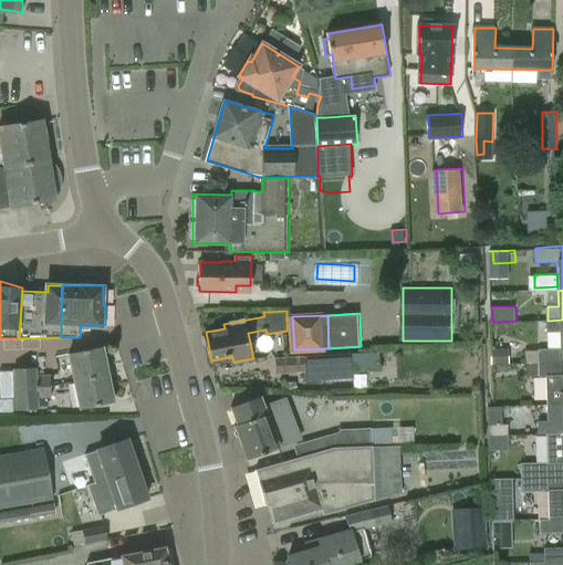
[(562,320),(548,321),(548,332),(560,332),(560,347),(539,348),(539,349),(528,351),(529,364),(540,364),(540,363),(562,361),(562,320)]
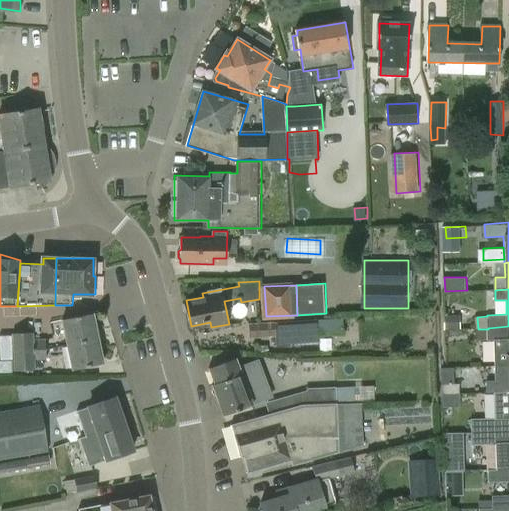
[(69,345),(100,338),(95,313),(63,320),(69,345)]
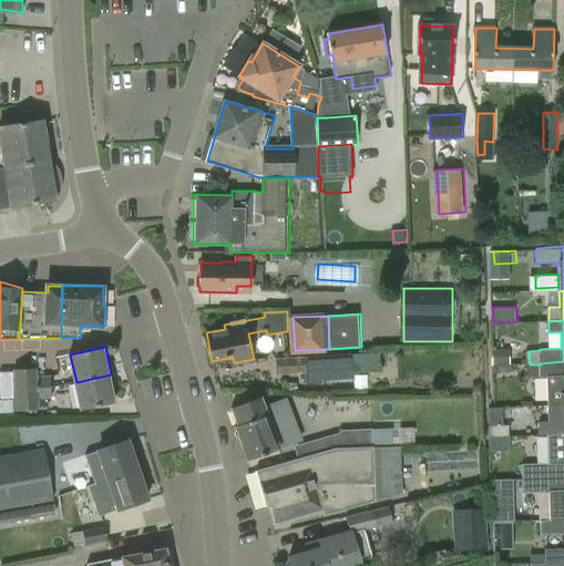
[(494,364),(508,364),(508,349),(494,349),(494,364)]
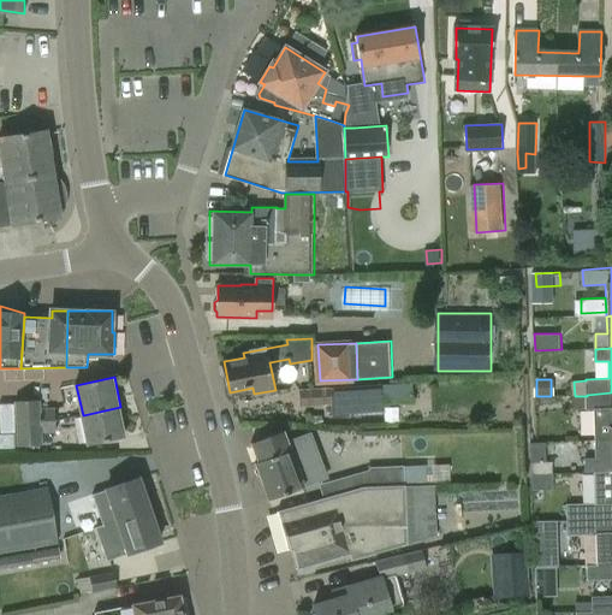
[(358,386),(360,404),(404,403),(403,383),(358,386)]
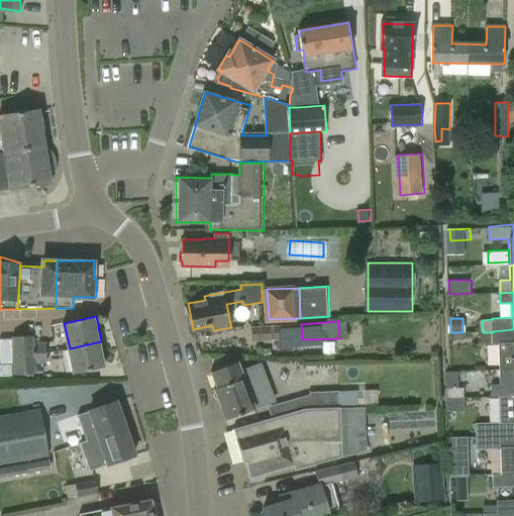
[(338,321),(339,338),(348,337),(348,321),(338,321)]
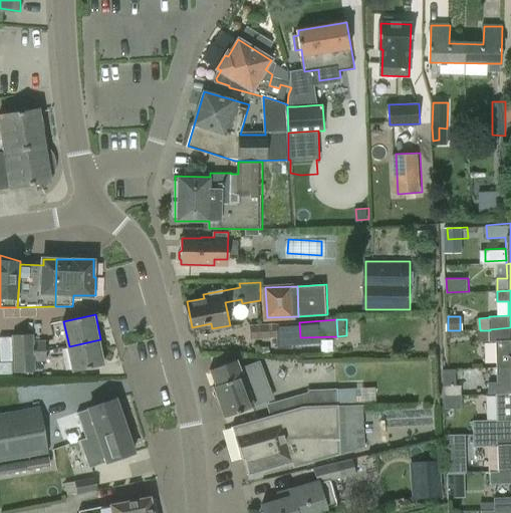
[(299,337),(300,337),(299,322),(277,323),(277,321),(252,324),(253,338),(281,336),(281,342),(299,341),(299,337)]
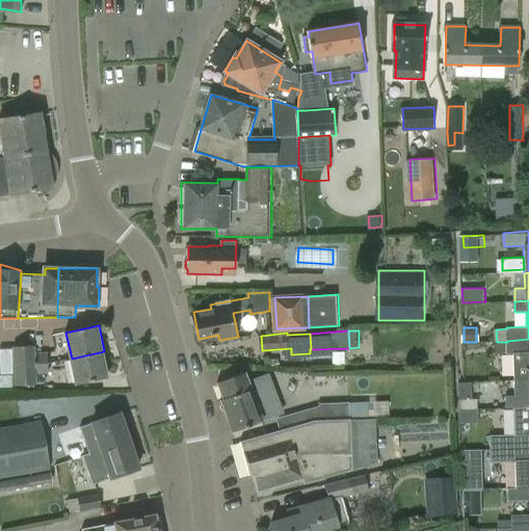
[(528,339),(507,341),(507,342),(497,342),(495,342),(496,353),(507,353),(514,353),(514,379),(516,379),(516,380),(528,379),(528,339)]
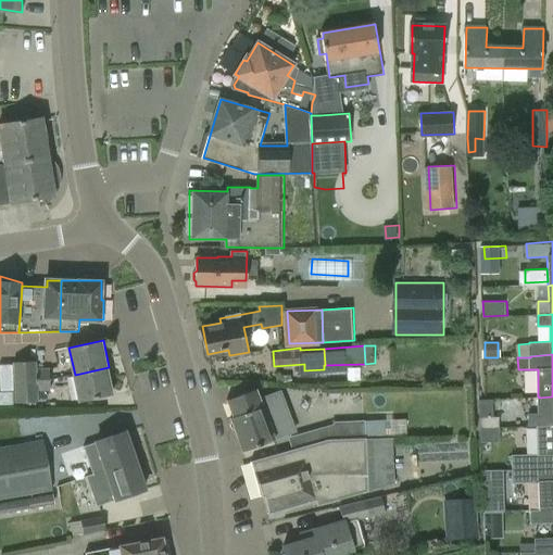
[(16,361),(19,402),(39,401),(39,391),(52,390),(51,367),(38,367),(38,360),(16,361)]
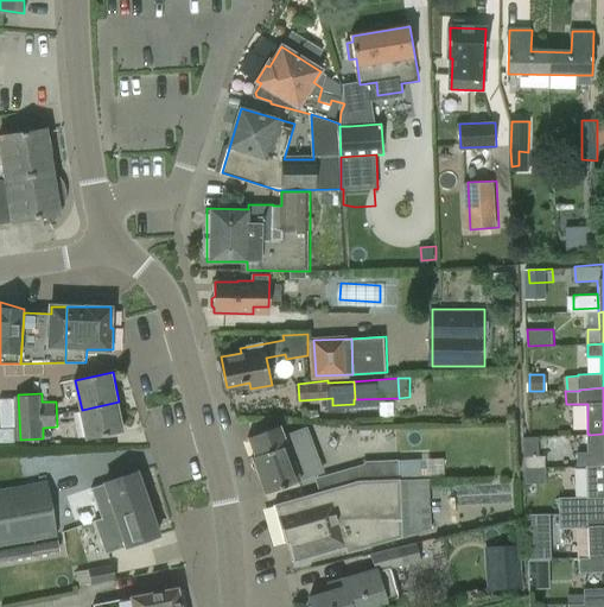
[(125,431),(119,402),(82,410),(88,440),(125,431)]
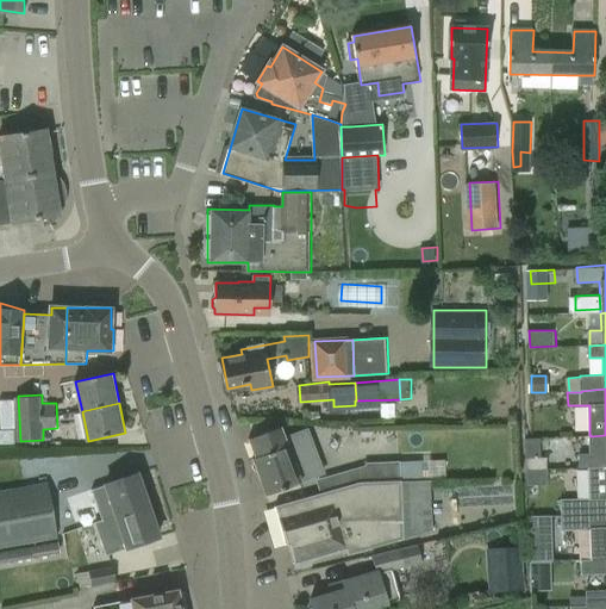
[(280,428),(251,439),(257,454),(252,457),(268,496),(328,473),(310,427),(283,436),(280,428)]
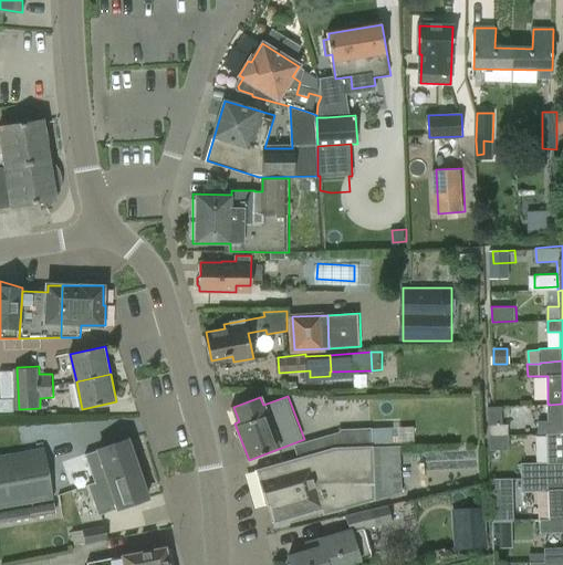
[(548,435),(562,433),(562,404),(549,405),(549,419),(539,419),(540,433),(548,433),(548,435)]
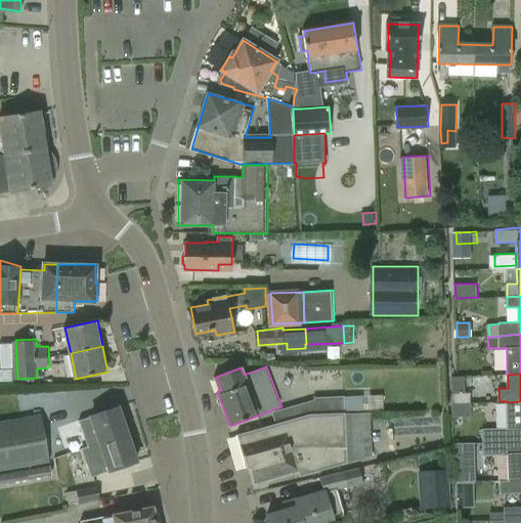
[(463,379),(452,380),(453,392),(453,403),(472,402),(472,392),(463,392),(463,379)]
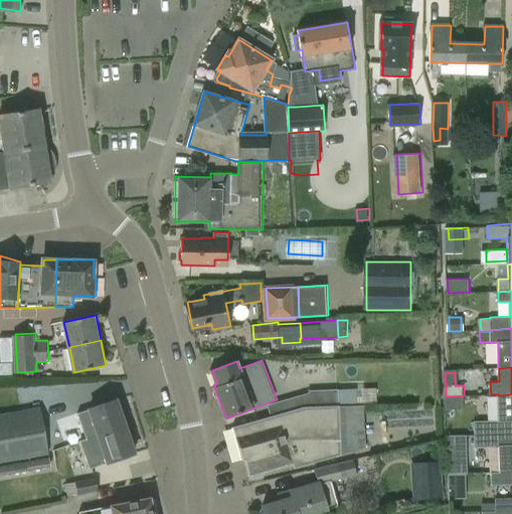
[(340,388),(311,389),(311,392),(313,405),(340,405),(340,388)]
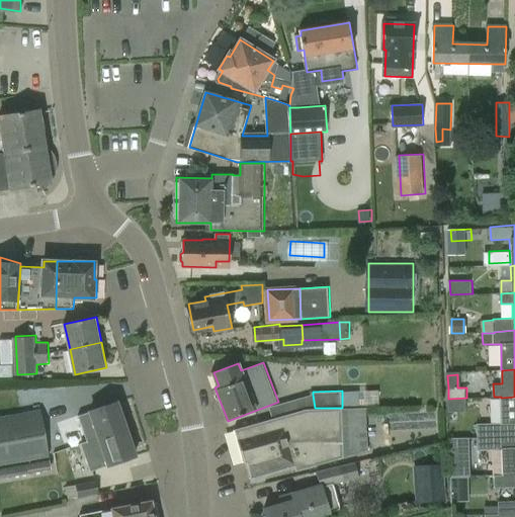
[(360,391),(351,391),(351,408),(361,408),(360,391)]
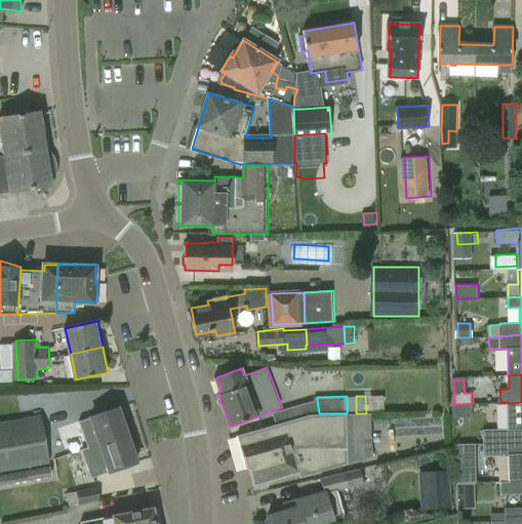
[(485,443),(521,441),(521,402),(508,403),(509,429),(503,429),(484,430),(484,443),(485,443)]
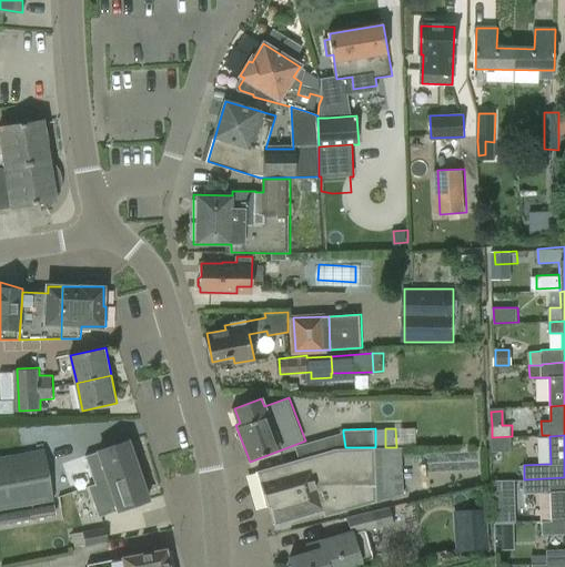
[(111,481),(139,471),(129,441),(100,451),(100,452),(88,456),(93,472),(107,467),(111,481)]
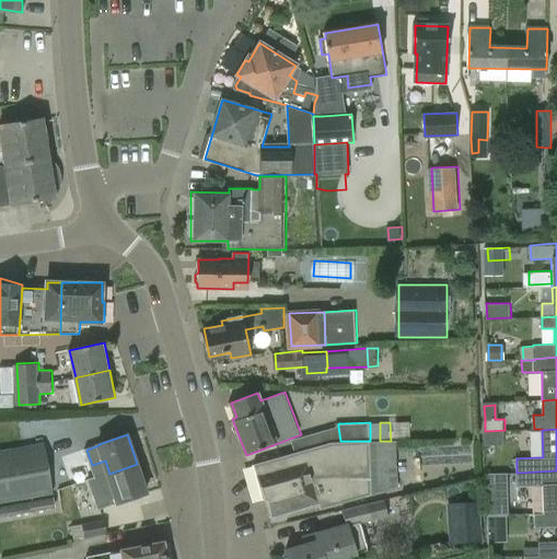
[(332,441),(296,452),(253,464),(264,502),(267,501),(271,519),(321,504),(322,509),(337,504),(398,487),(397,440),(391,441),(332,441)]
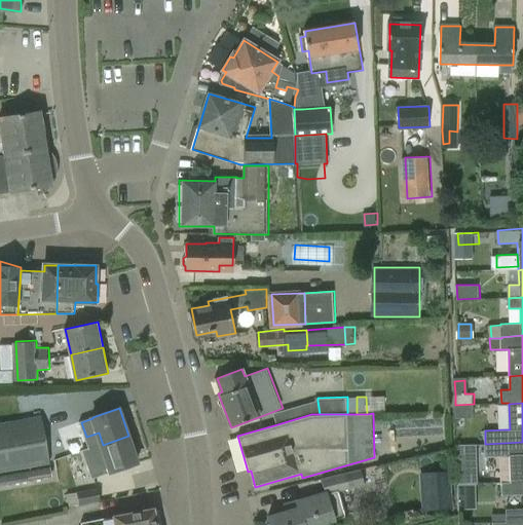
[(30,470),(31,480),(53,476),(50,463),(51,463),(41,415),(0,422),(0,472),(31,466),(31,470),(30,470)]
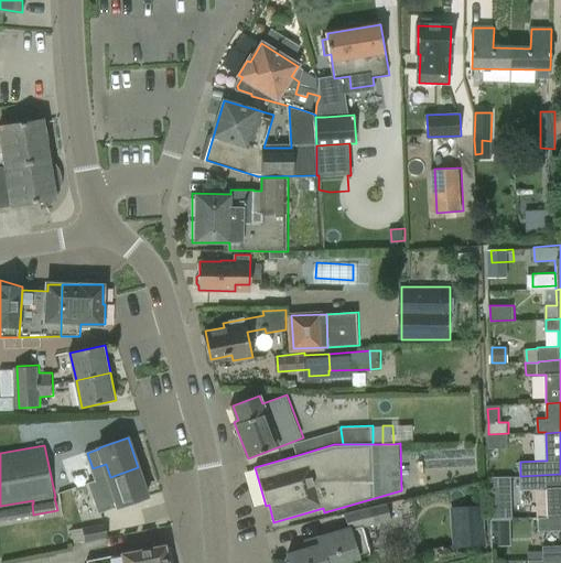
[(149,497),(138,467),(110,477),(117,496),(104,500),(107,510),(120,506),(121,507),(149,497)]
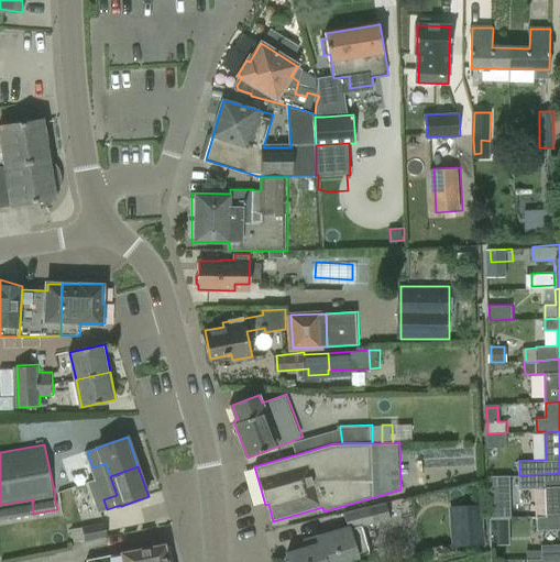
[(559,473),(520,475),(520,488),(547,488),(547,516),(559,515),(559,473)]
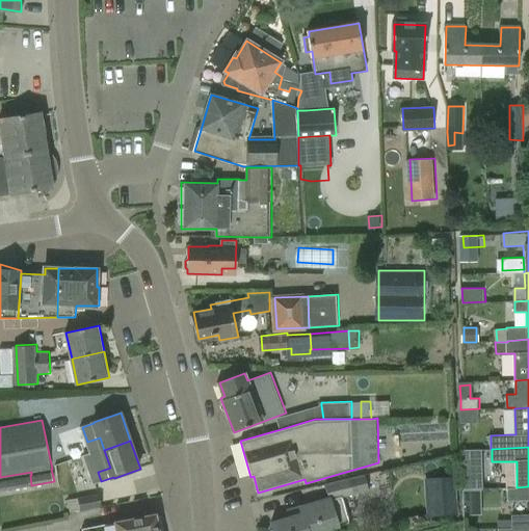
[(482,462),(482,449),(466,449),(466,462),(482,462)]
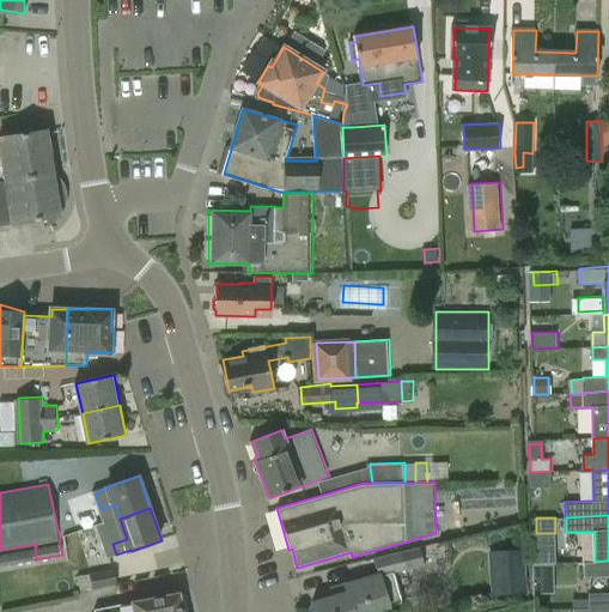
[(402,603),(394,574),(426,565),(421,546),(376,557),(379,573),(345,583),(347,591),(312,601),(315,611),(372,611),(391,606),(391,605),(402,603)]
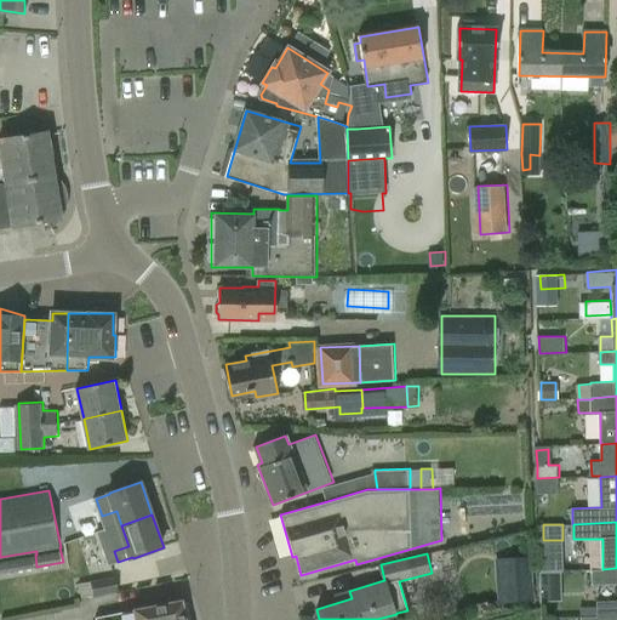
[(0,573),(36,567),(35,555),(0,561),(0,573)]
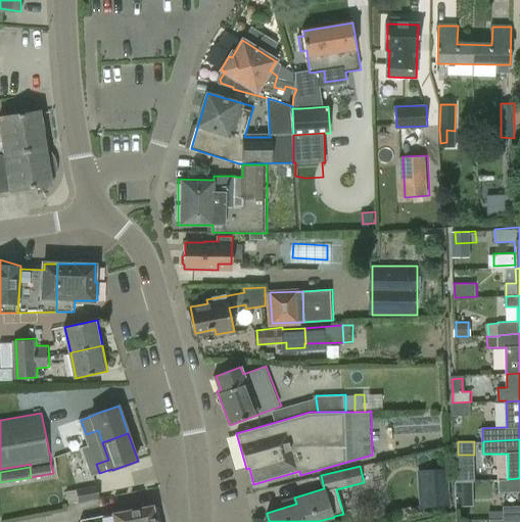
[(452,505),(450,468),(429,469),(431,506),(452,505)]
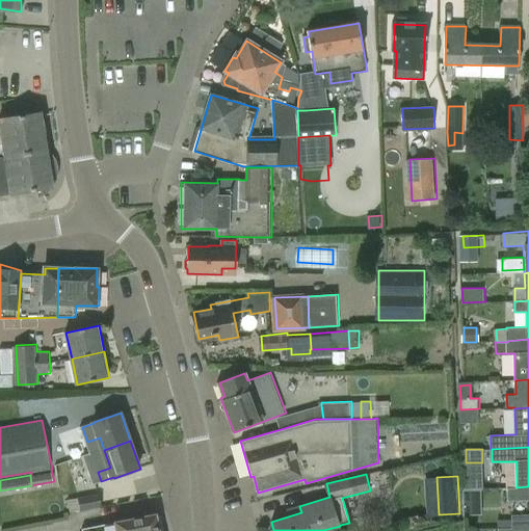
[(528,513),(512,514),(512,518),(512,529),(528,527),(528,486),(517,487),(508,488),(508,500),(528,499),(528,513)]
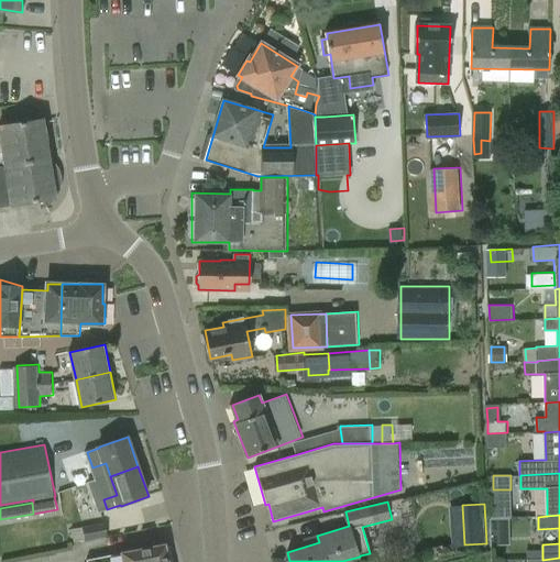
[(106,521),(83,527),(86,540),(108,536),(106,521)]
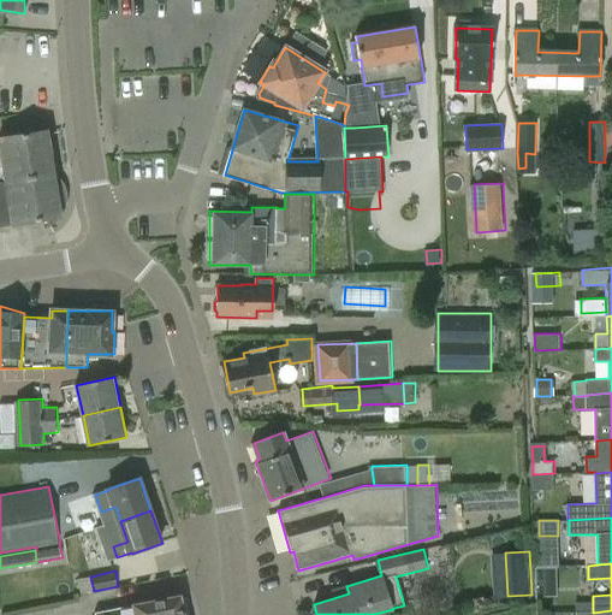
[(135,614),(184,614),(180,596),(134,604),(134,605),(135,614)]
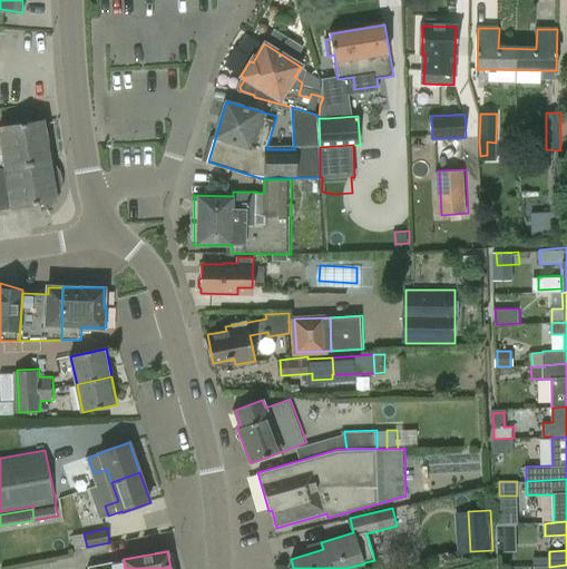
[(538,567),(549,567),(549,555),(536,556),(536,565),(538,565),(538,567)]
